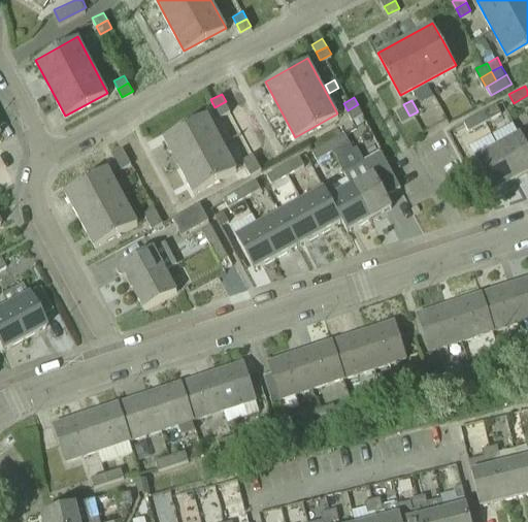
[(219,115),(230,109),(226,101),(215,107),(219,115)]
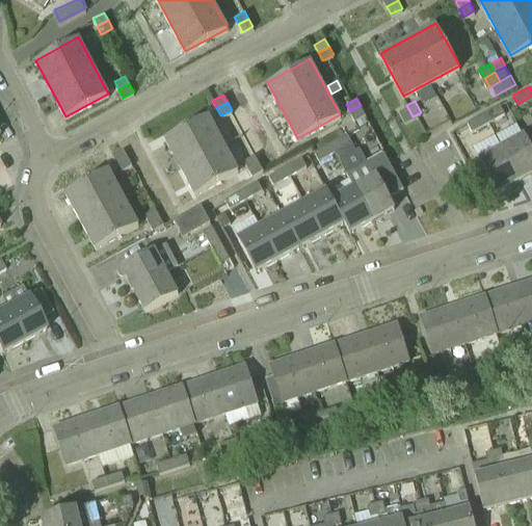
[(483,111),(488,120),(505,110),(501,102),(483,111)]
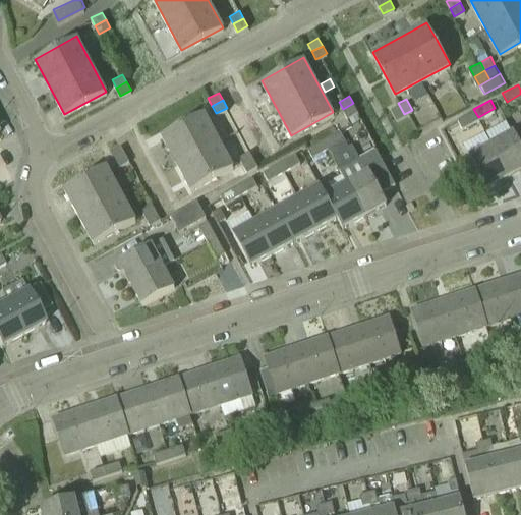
[(353,103),(343,109),(347,117),(358,111),(353,103)]
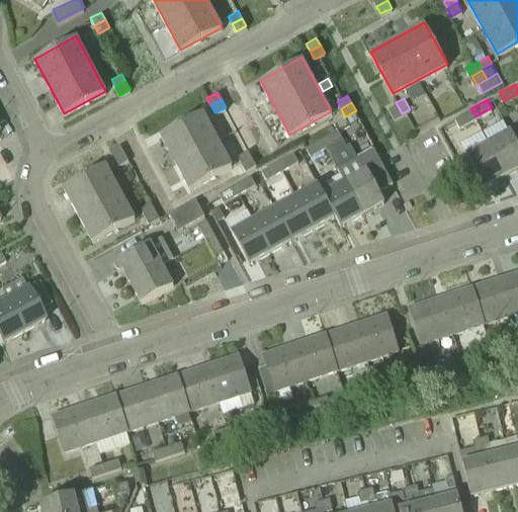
[(394,117),(402,113),(396,102),(389,107),(394,117)]
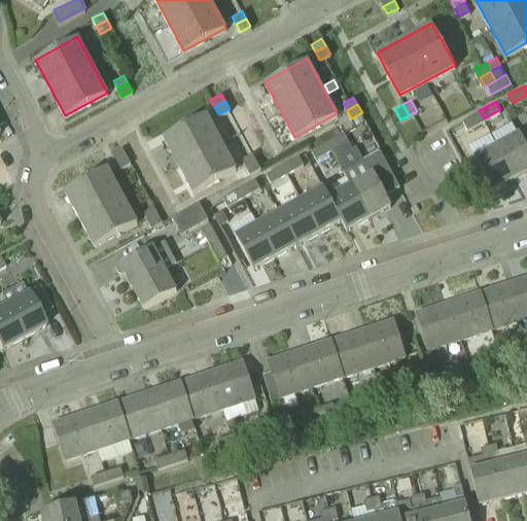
[(468,127),(484,118),(479,110),(463,117),(468,127)]
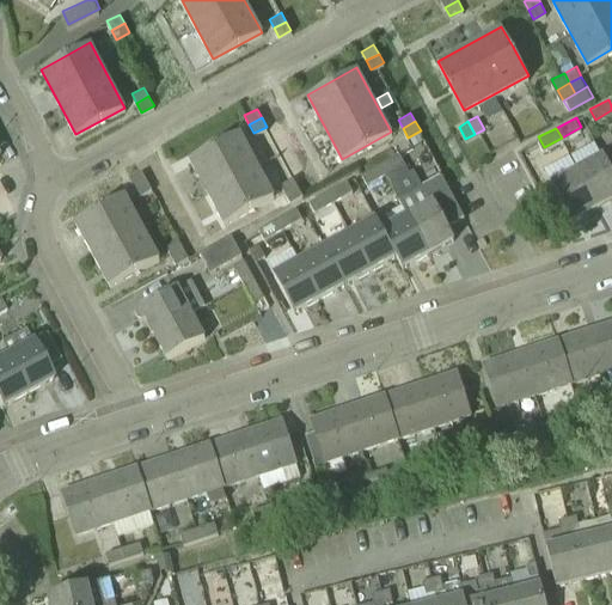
[(423,138),(420,130),(409,136),(412,144),(423,138)]
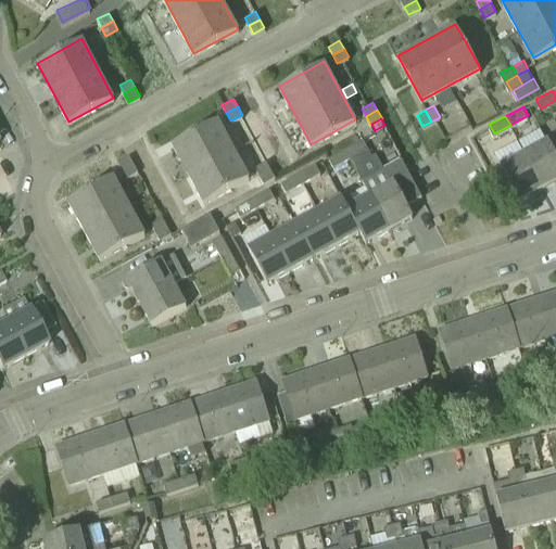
[(173,143),(188,171),(204,202),(249,178),(217,119),(173,143)]
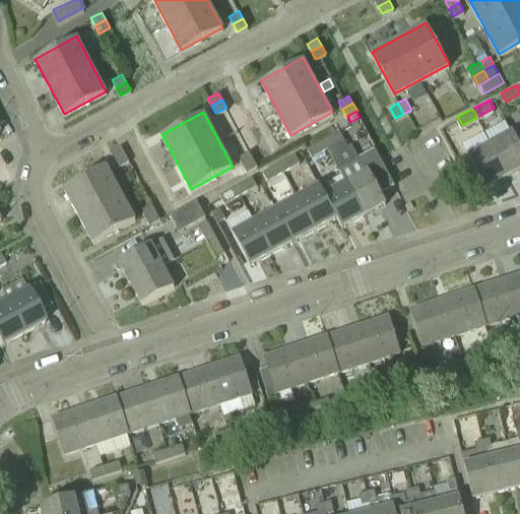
[(323,136),(327,145),(344,136),(339,127),(323,136)]
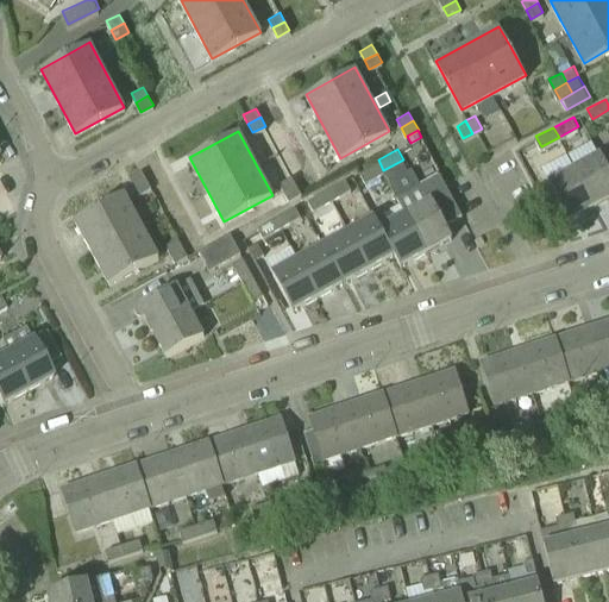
[(608,195),(608,167),(606,162),(604,163),(598,152),(589,158),(575,165),(595,204),(608,195)]
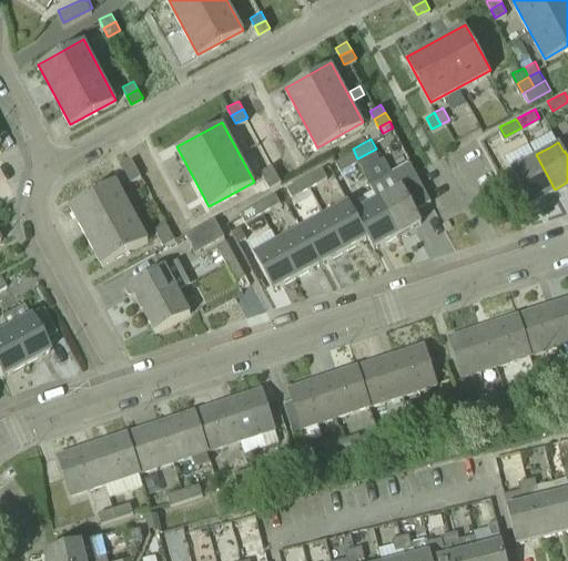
[(341,167),(357,159),(353,149),(336,157),(341,167)]
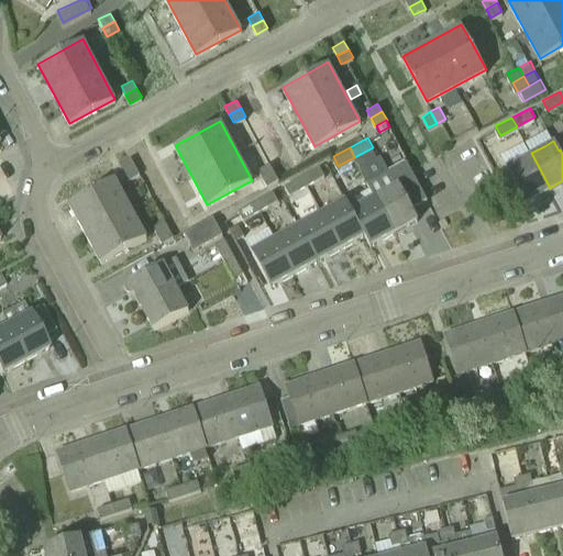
[(526,200),(550,188),(531,153),(507,166),(526,200)]
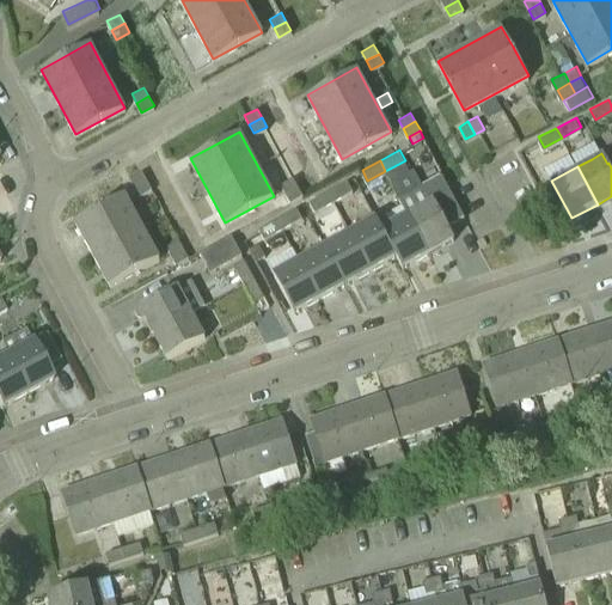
[(134,185),(147,178),(142,170),(129,176),(134,185)]
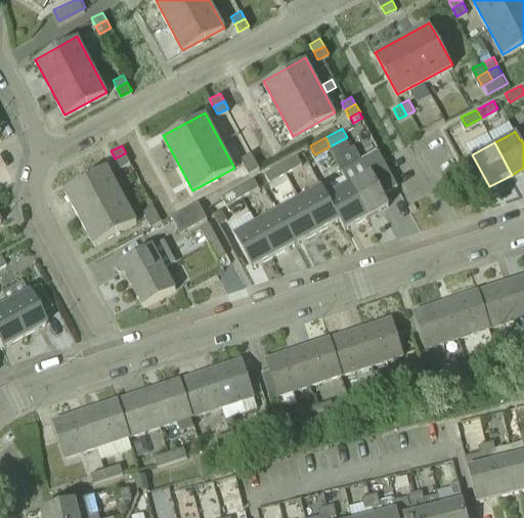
[(349,182),(366,214),(389,202),(383,191),(397,183),(378,147),(362,156),(341,167),(349,182)]
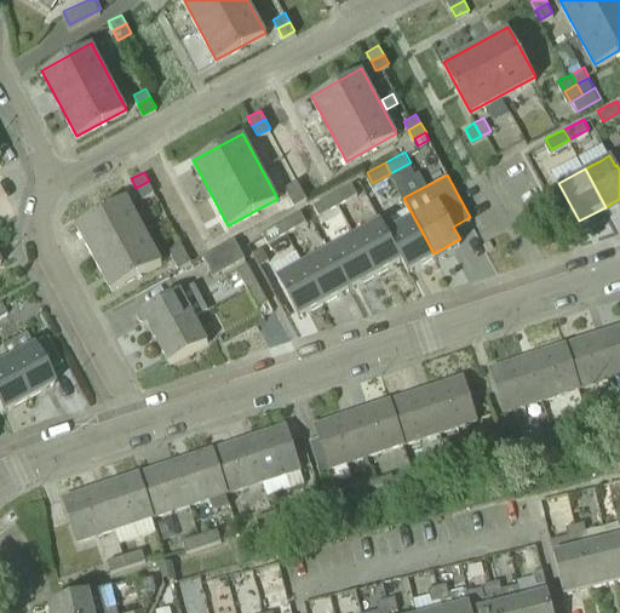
[(291,194),(302,187),(298,178),(286,184),(291,194)]
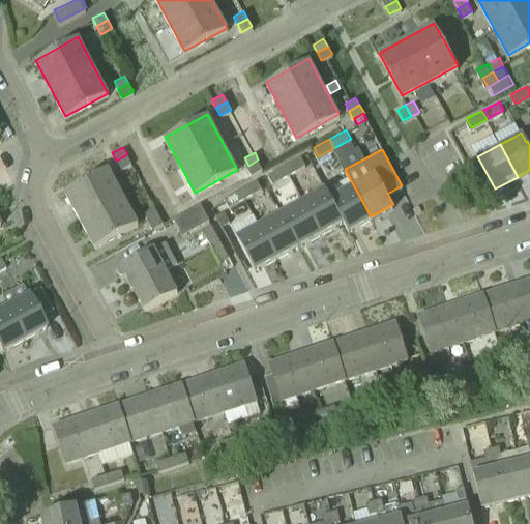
[(127,154),(116,161),(120,168),(131,163),(127,154)]
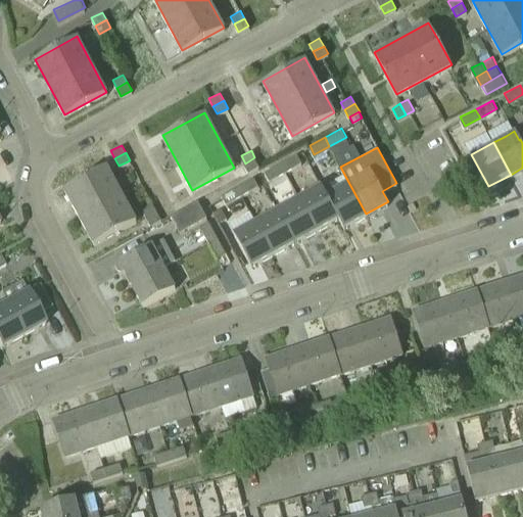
[(281,160),(286,170),(301,160),(296,152),(281,160)]
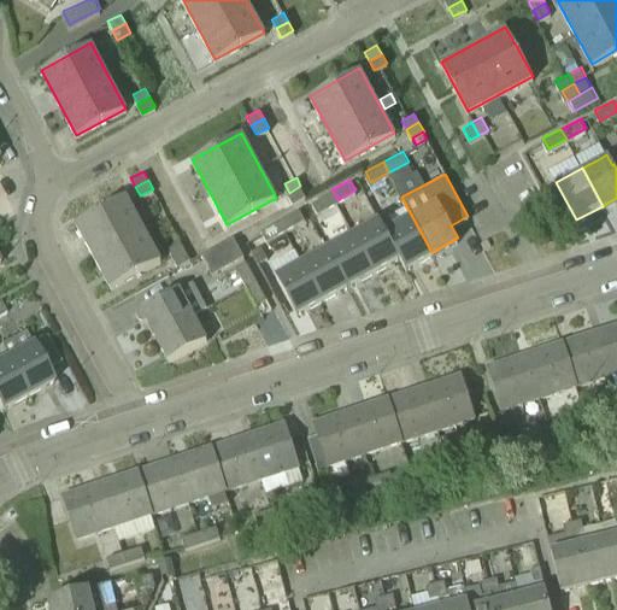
[(289,193),(293,201),(305,195),(300,186),(289,193)]
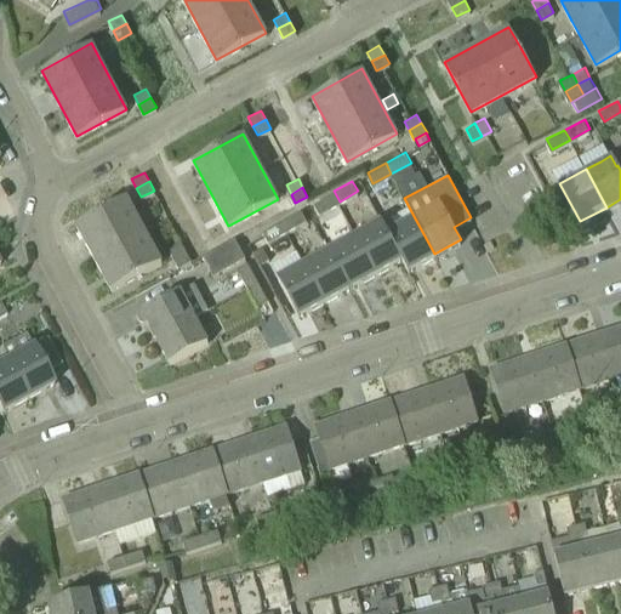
[(320,212),(340,202),(334,191),(314,202),(320,212)]
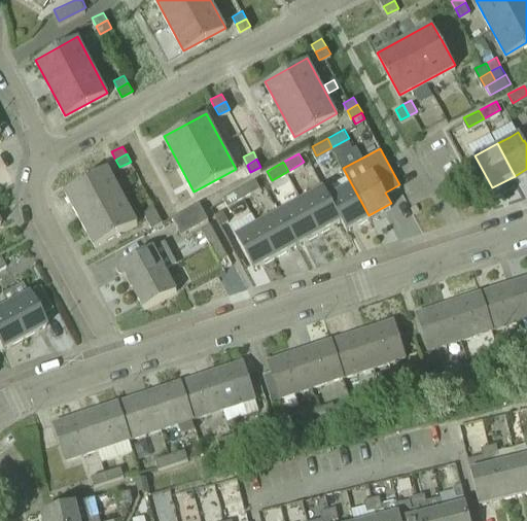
[(137,221),(116,184),(107,166),(64,189),(95,244),(137,221)]
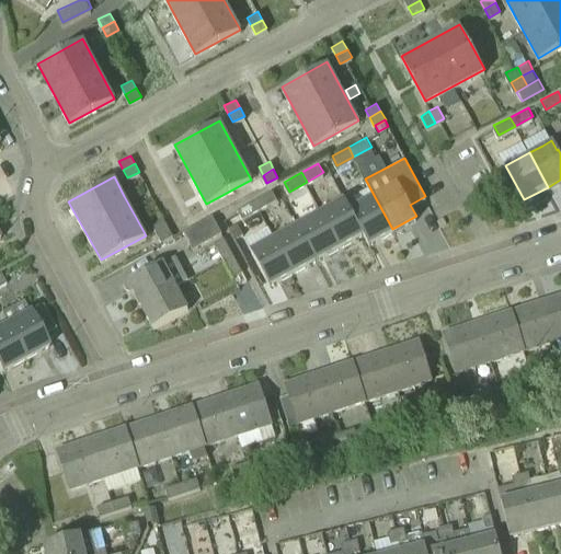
[(255,197),(261,207),(276,197),(272,188),(255,197)]
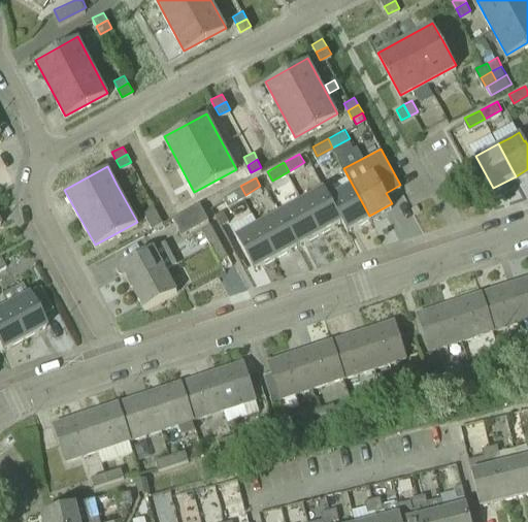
[(347,228),(369,216),(352,184),(330,195),(342,220),(347,228)]
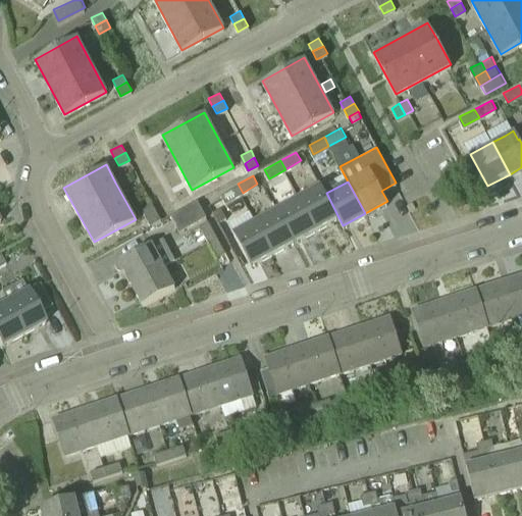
[(225,202),(243,193),(238,184),(220,193),(225,202)]
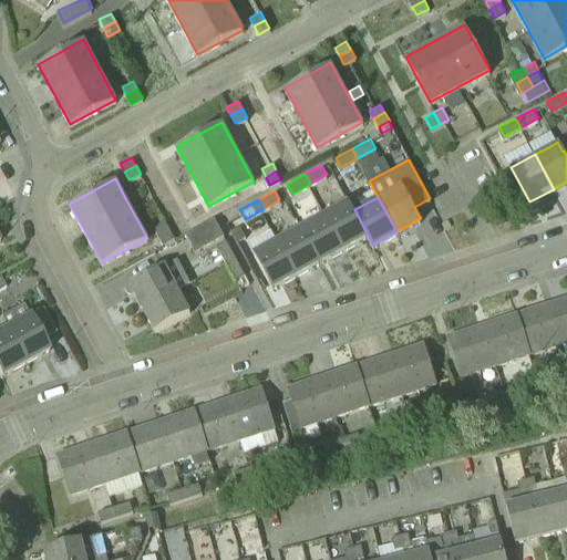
[(354,209),(349,199),(325,211),(343,248),(368,236),(354,209)]
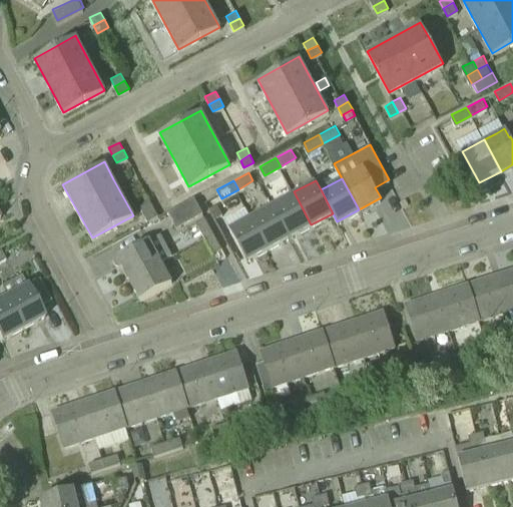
[(290,236),(311,224),(294,191),(272,202),(290,236)]
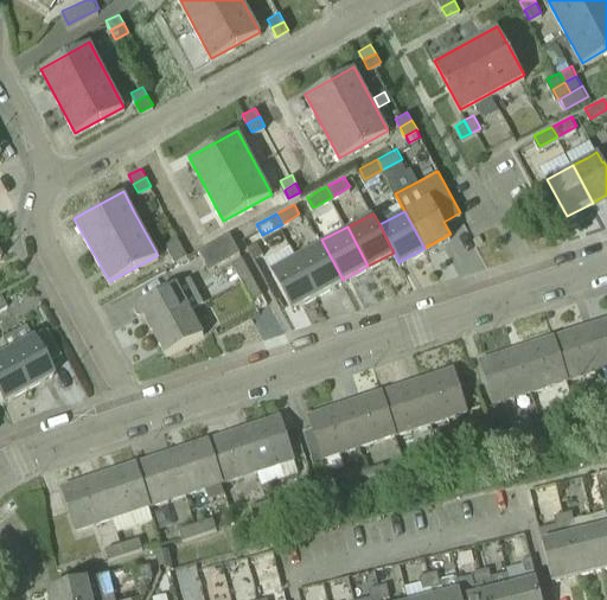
[(230,233),(198,250),(209,269),(240,251),(230,233)]
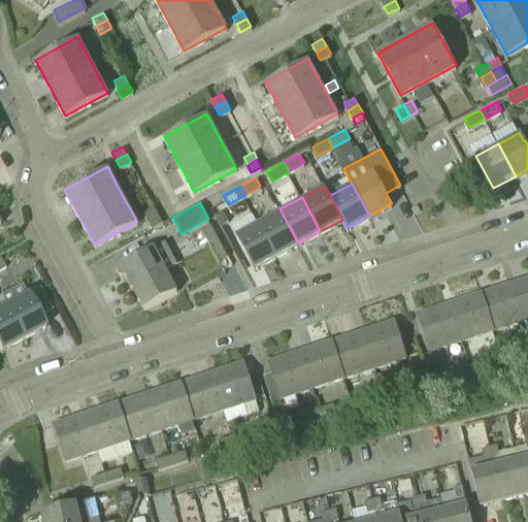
[(147,218),(159,211),(155,204),(143,210),(147,218)]
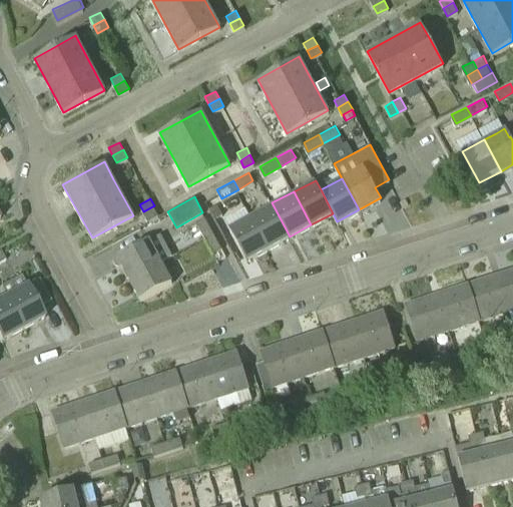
[(222,211),(216,200),(209,204),(215,215),(222,211)]
